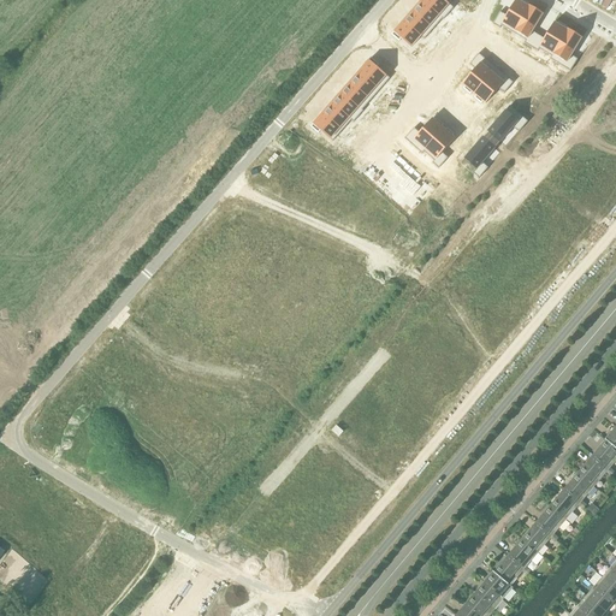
[(421,0),(413,11),(433,29),(442,19),(443,18),(421,0)]
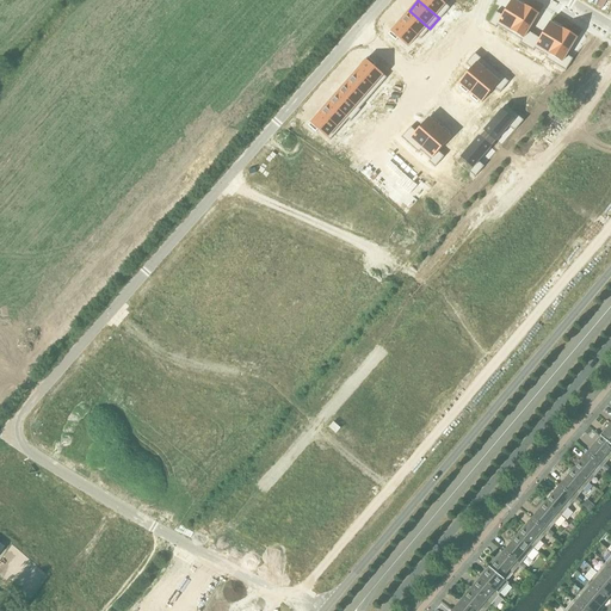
[(418,0),(439,18),(438,19),(439,19),(450,8),(440,0),(418,0)]
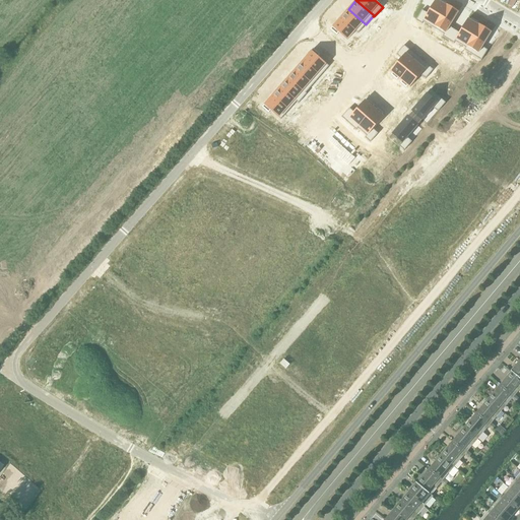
[(423,10),(415,20),(421,24),(424,22),(434,28),(447,6),(445,5),(447,3),(441,0),(439,0),(439,1),(437,0),(435,0),(428,13),(423,10)]
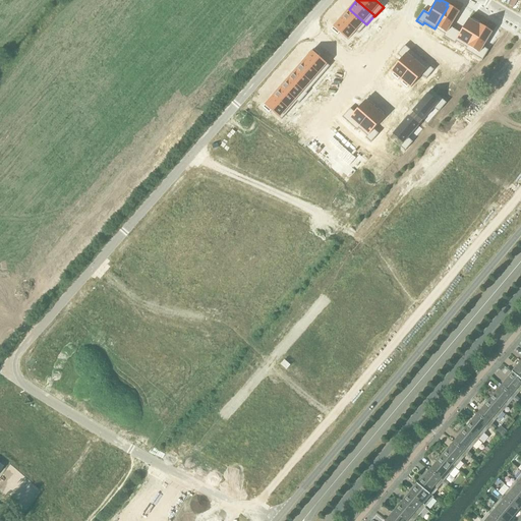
[(413,2),(407,13),(413,18),(420,6),(413,2)]
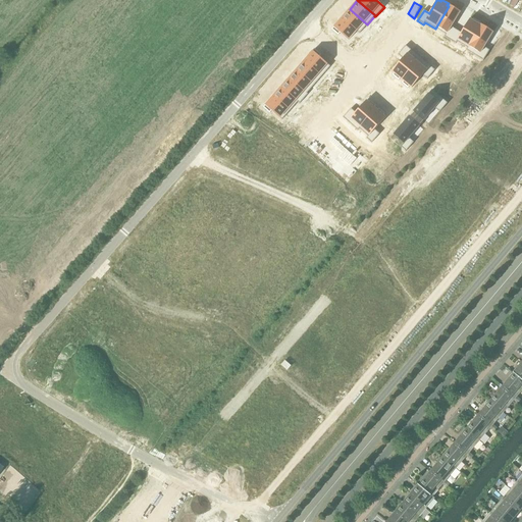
[(449,6),(435,29),(446,35),(444,37),(450,40),(456,30),(451,27),(460,11),(449,5),(449,6)]
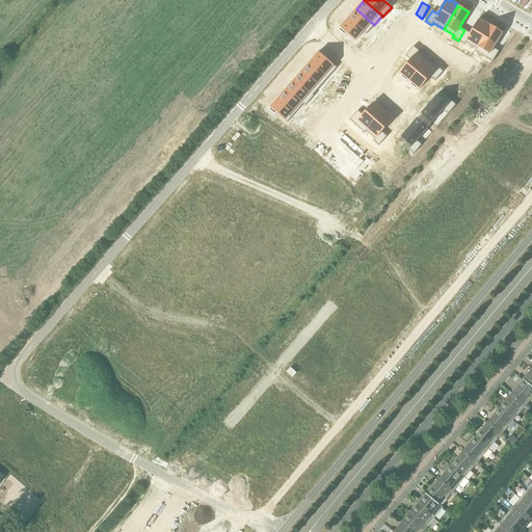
[(356,9),(348,18),(364,31),(366,34),(374,25),(356,9)]
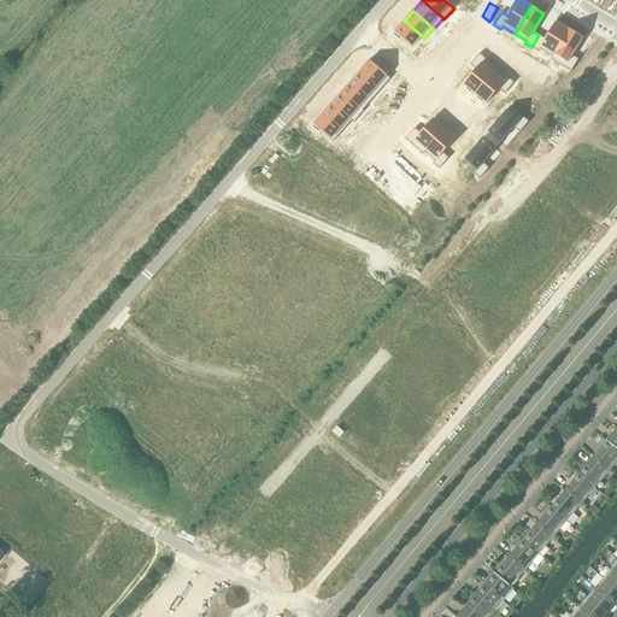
[(404,21),(392,35),(400,41),(403,39),(412,47),(422,36),(404,21)]
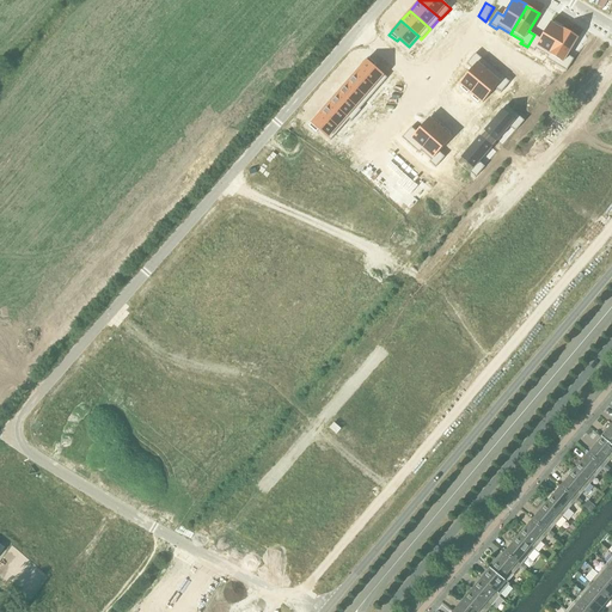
[(534,35),(527,47),(534,51),(536,49),(548,56),(549,56),(564,30),(563,30),(562,29),(563,26),(555,22),(554,24),(551,23),(540,38),(534,35)]
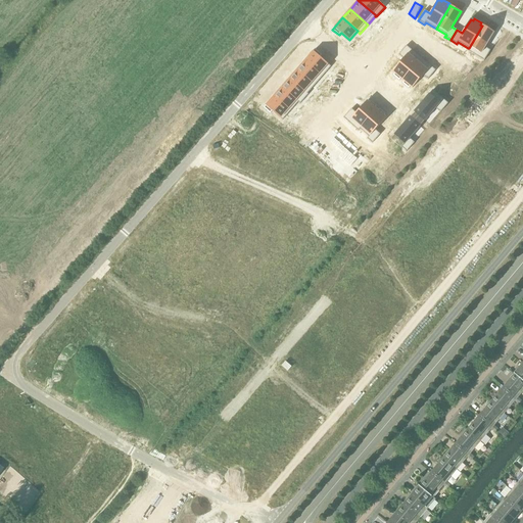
[(468,48),(467,50),(484,60),(490,50),(485,47),(494,32),(482,25),(481,26),(482,26),(469,48),(468,48)]
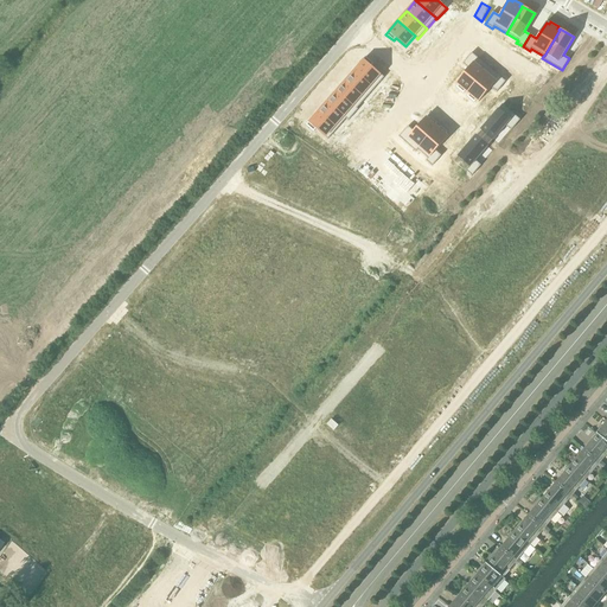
[(468,69),(455,83),(458,85),(457,88),(464,94),(465,91),(467,93),(489,68),(472,53),(462,64),(468,69)]
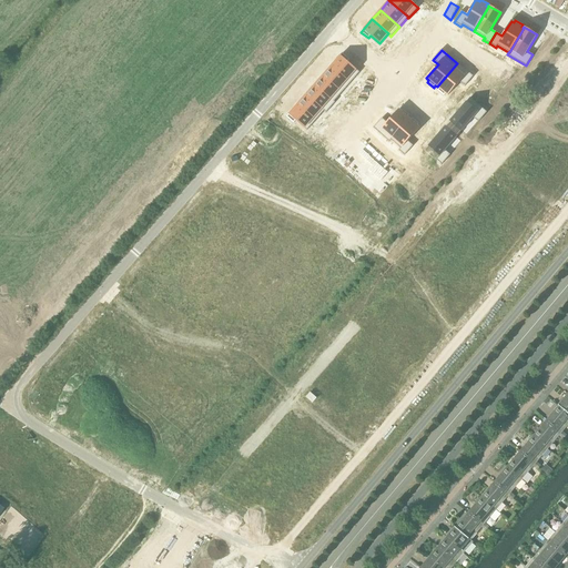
[(343,53),(331,66),(351,83),(359,72),(347,62),(350,60),(343,53)]
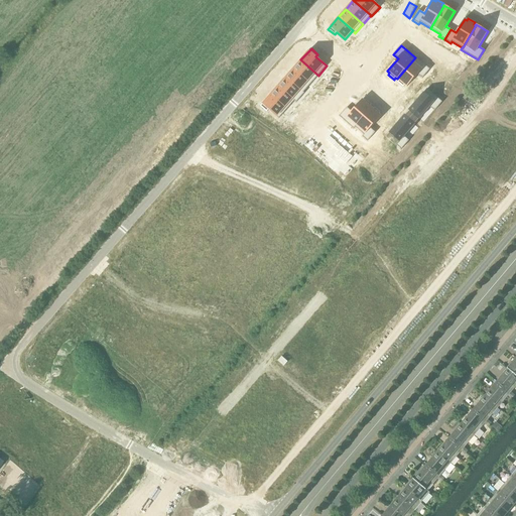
[(415,57),(397,79),(399,80),(397,82),(403,87),(405,85),(407,87),(417,75),(422,79),(429,70),(415,57)]
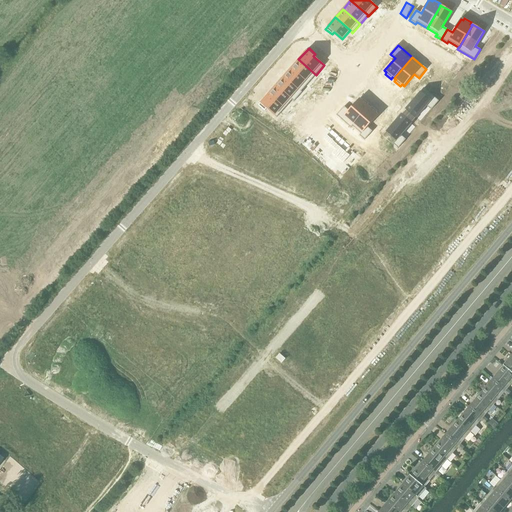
[(298,59),(291,68),(308,83),(316,75),(298,59)]
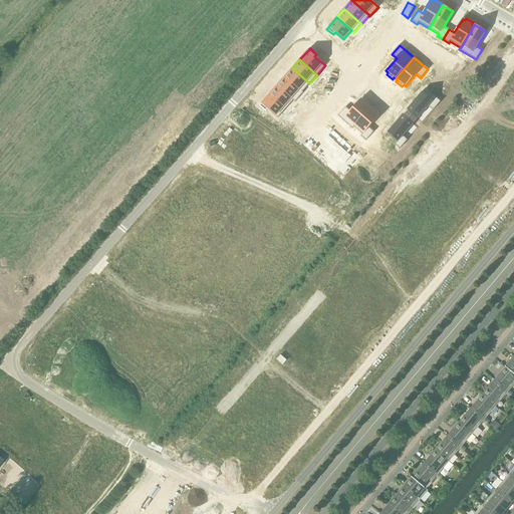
[(292,68),(284,77),(302,92),(302,91),(309,83),(292,68)]
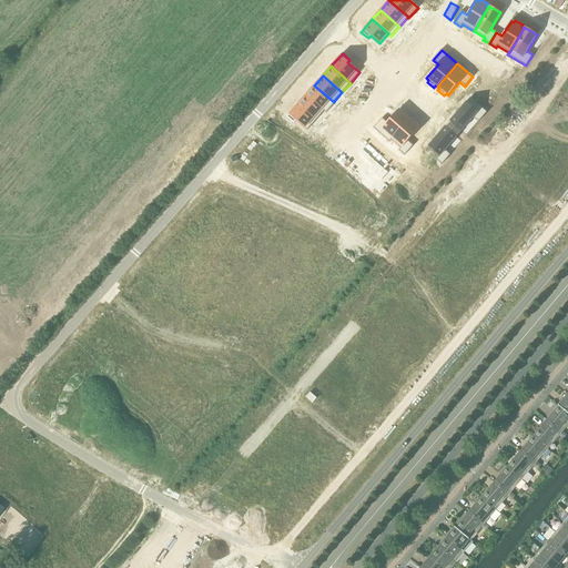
[(475,82),(466,90),(470,94),(479,87),(475,82)]
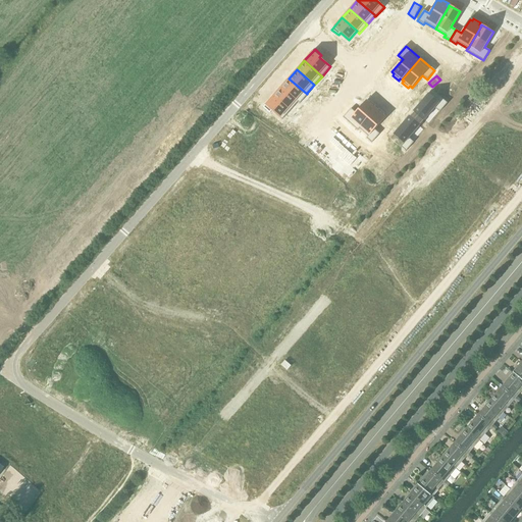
[(289,79),(281,87),(298,102),(300,104),(308,94),(307,93),(307,94),(289,79)]
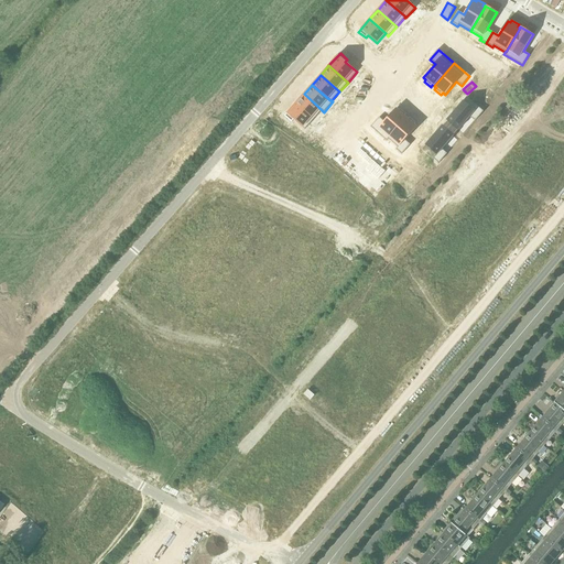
[(304,94),(295,104),(314,119),(322,110),(304,94)]
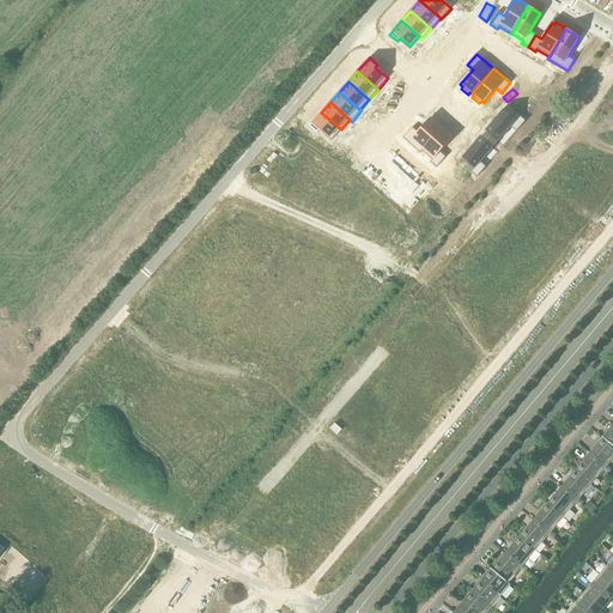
[(508,105),(485,131),(498,141),(510,127),(516,132),(526,121),(508,105)]
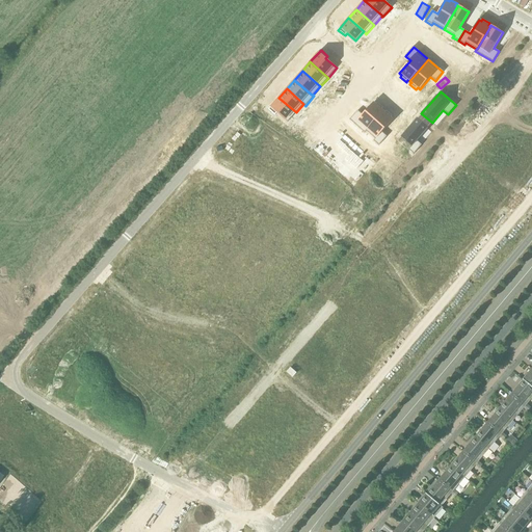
[(278,98),(268,109),(275,115),(276,113),(287,123),(296,112),(278,98)]
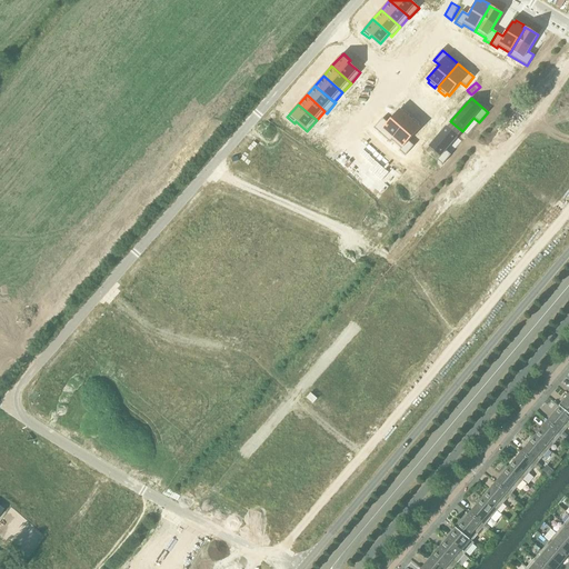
[(382,118),(373,128),(390,142),(391,140),(410,119),(408,117),(410,116),(403,110),(401,111),(399,109),(388,123),(382,118)]
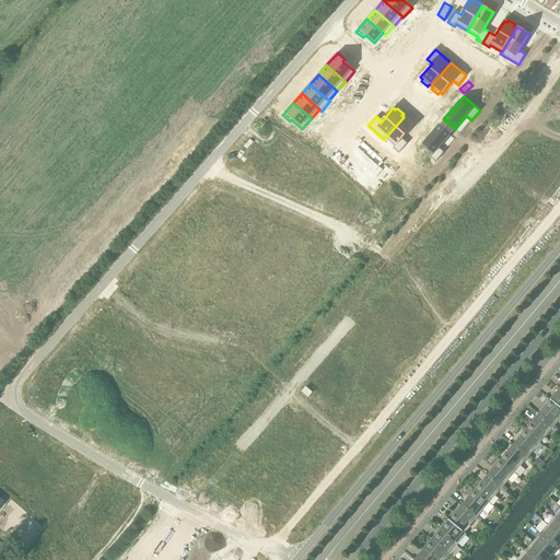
[(404,117),(385,138),(395,147),(393,149),(398,153),(407,143),(401,139),(413,126),(411,124),(413,123),(407,116),(405,118),(404,117)]
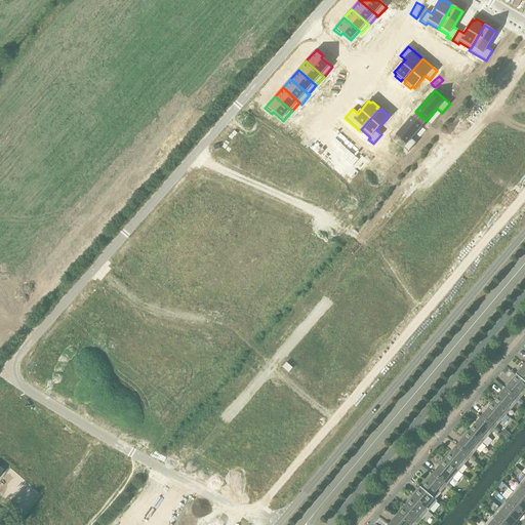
[(411,117),(396,135),(406,144),(403,148),(408,152),(416,143),(411,138),(422,126),(411,117)]
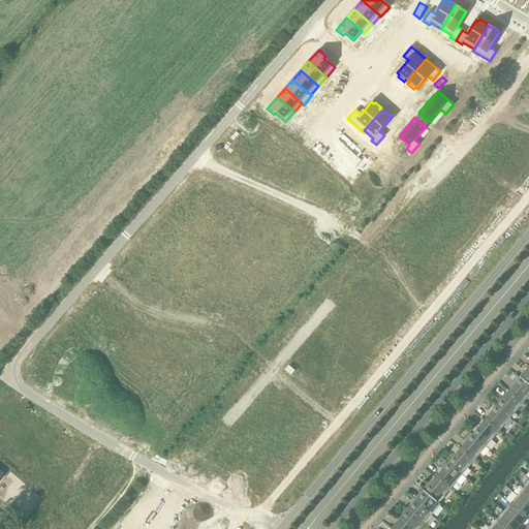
[(389,136),(382,146),(386,149),(394,139),(389,136)]
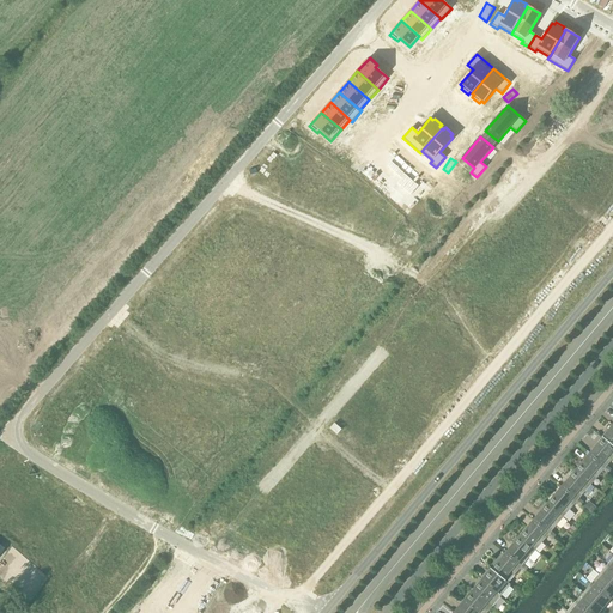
[(303,165),(291,186),(302,193),(314,171),(303,165)]
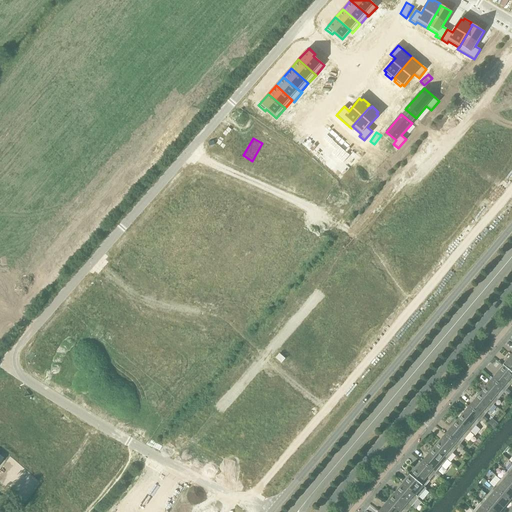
[(511,144),(505,139),(499,147),(511,157),(511,144)]
